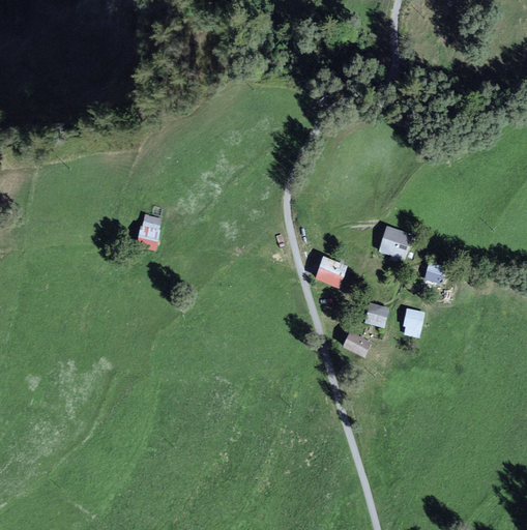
[(169,228),(145,221),(138,244),(162,252),(169,228)]
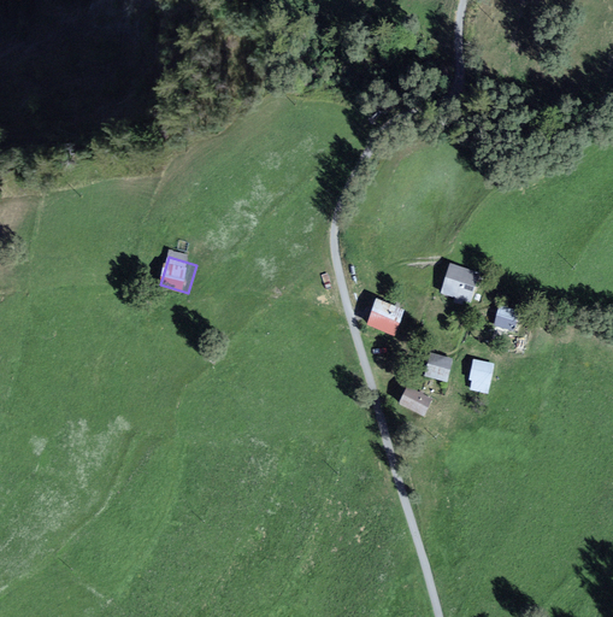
[(488,274),(454,262),(443,295),(477,306),(488,274)]
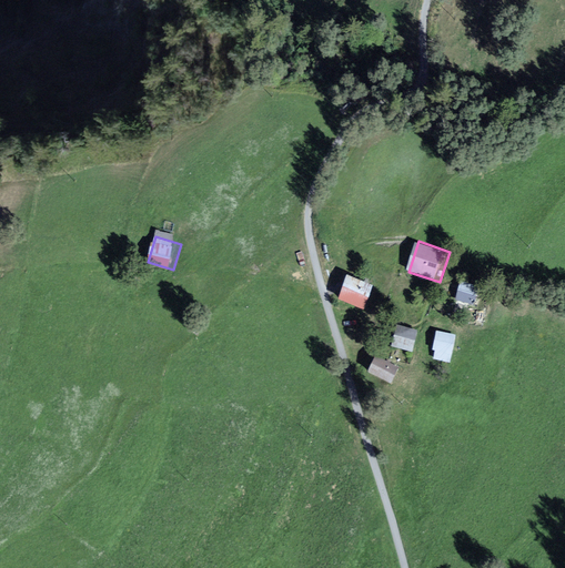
[(373,286),(346,274),(336,297),(362,310),(373,286)]
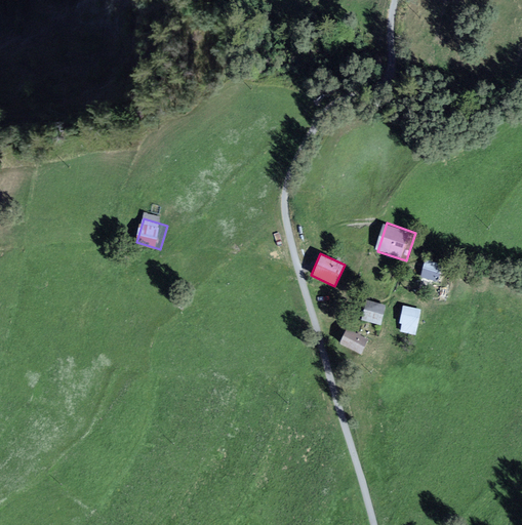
[(445,264),(426,258),(420,275),(440,280),(445,264)]
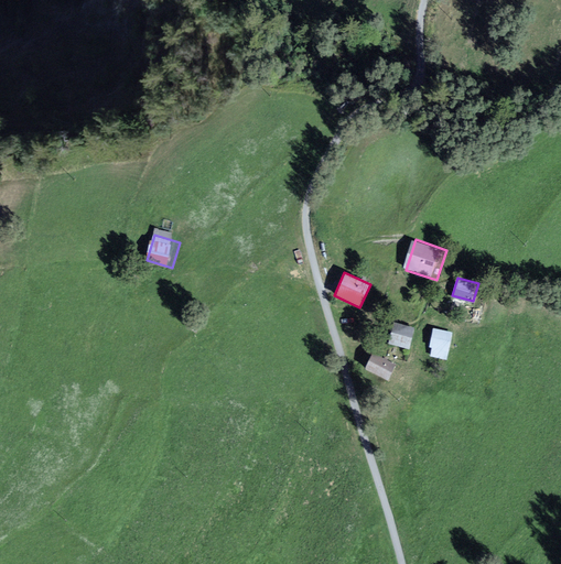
[(417,326),(392,320),(387,340),(412,347),(417,326)]
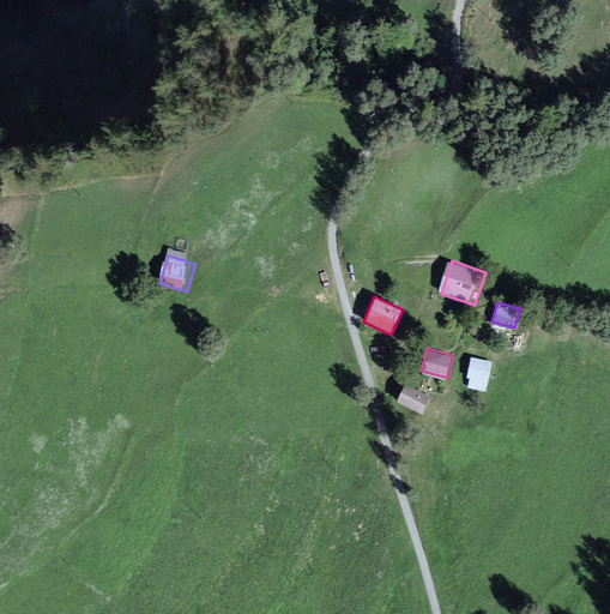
[(491,362),(470,356),(464,383),(484,389),(491,362)]
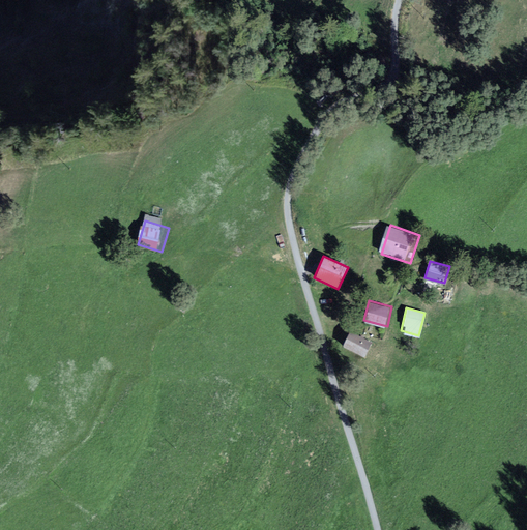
[(374,342),(352,330),(343,346),(366,358),(374,342)]
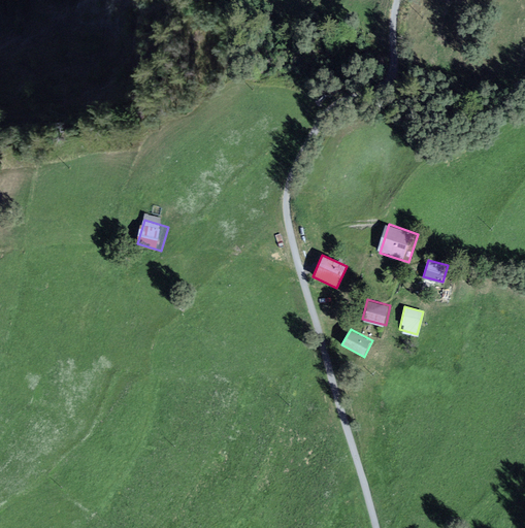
All buildings are outlined.
